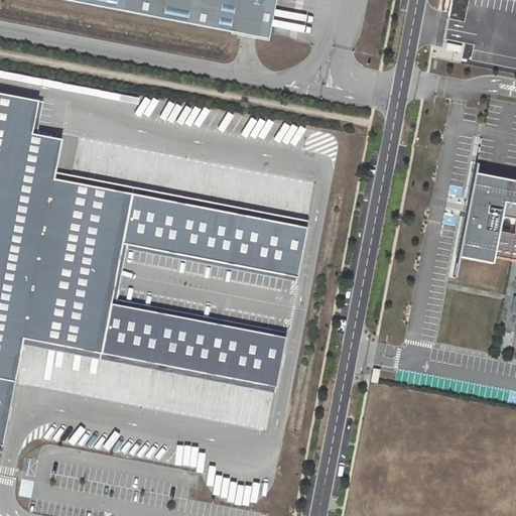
[(52,0),(267,41),(275,0),(52,0)]
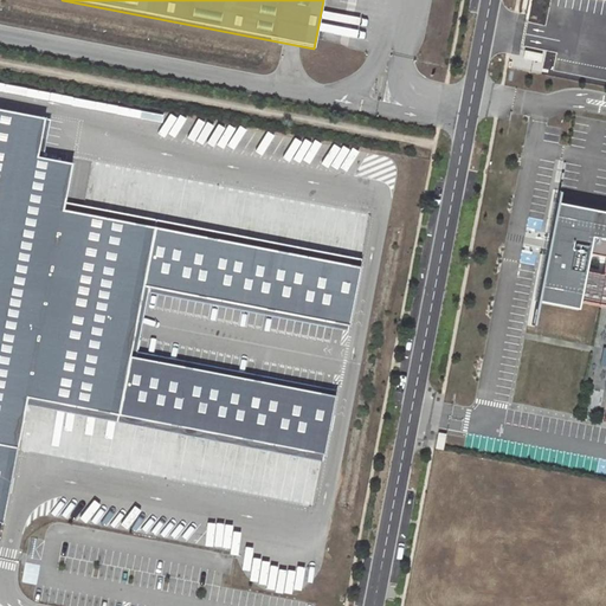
[(543,53),(527,50),(524,58),(542,62),(543,53)]
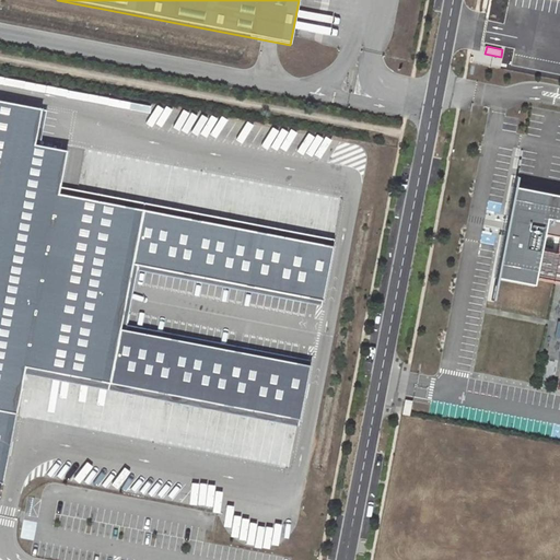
[(39,107),(0,100),(0,480),(1,481),(23,365),(299,419),(308,364),(119,327),(132,261),(323,300),(334,244),(56,191),(65,149),(33,144),(39,107)]
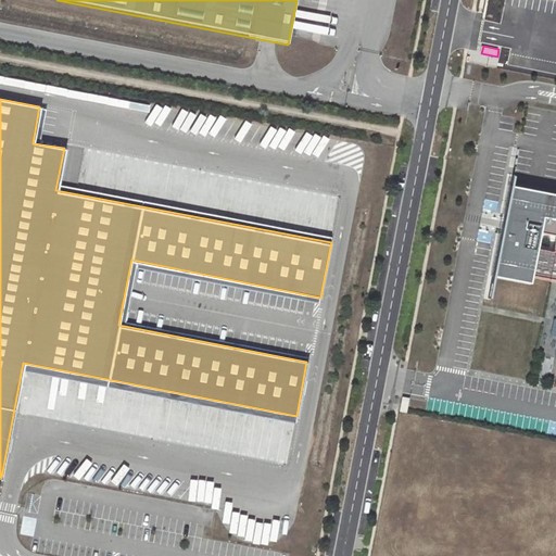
[(531,276),(536,249),(540,232),(555,236),(555,234),(555,194),(509,186),(503,222),(505,222),(504,228),(502,228),(492,276),(530,283),(531,276)]
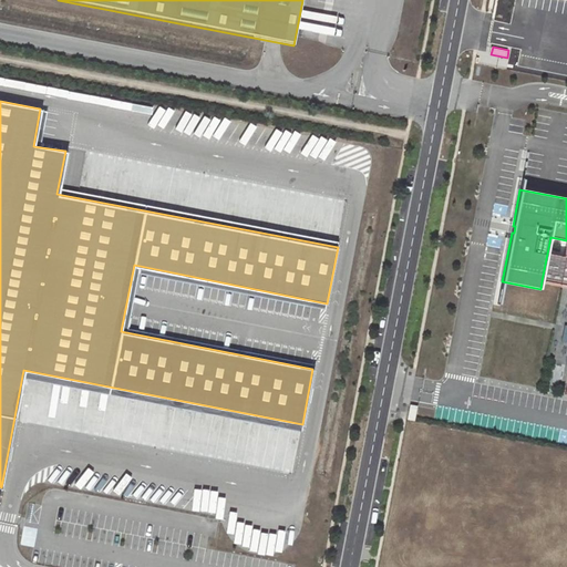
[(566,238),(566,240),(564,257),(547,254),(542,281),(566,286),(566,387),(566,392),(566,238)]
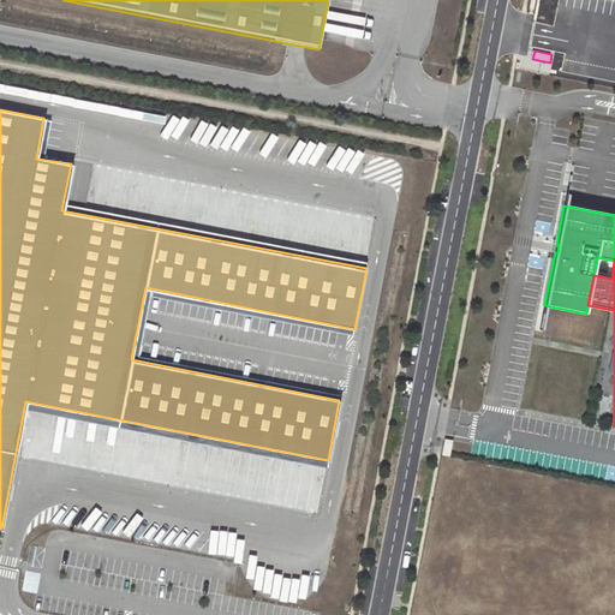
[(452,440),(442,439),(439,454),(441,455),(448,457),(452,440)]
